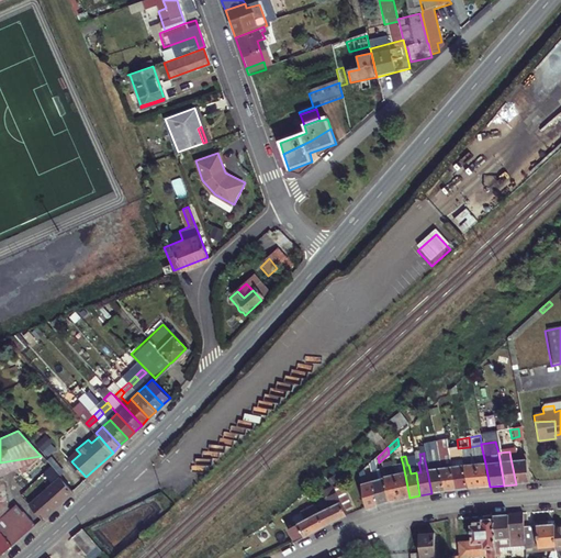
[(528,483),(523,456),(511,458),(516,484),(528,483)]
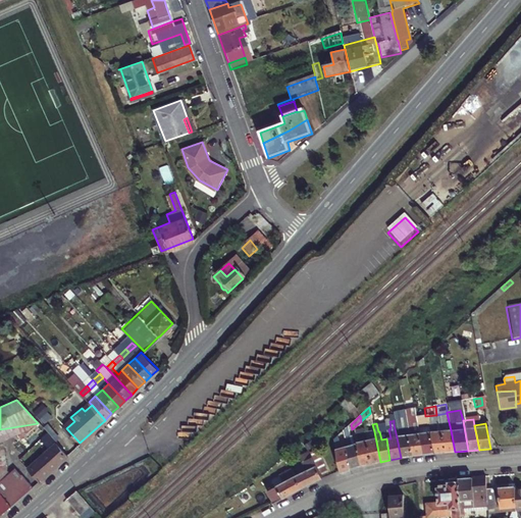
[(342,432),(342,434),(353,431),(352,429),(351,424),(342,432)]
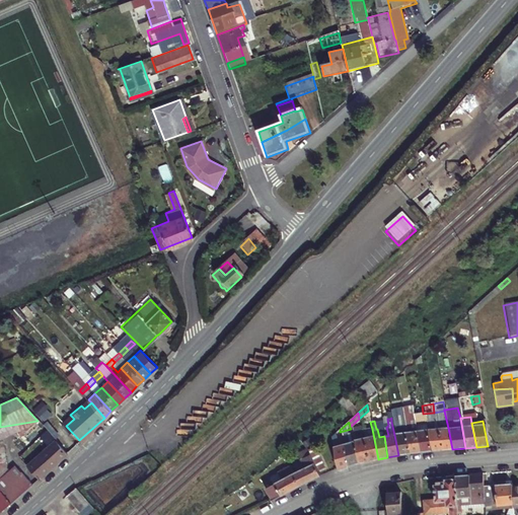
[(33,423),(11,443),(18,451),(42,431),(33,423)]
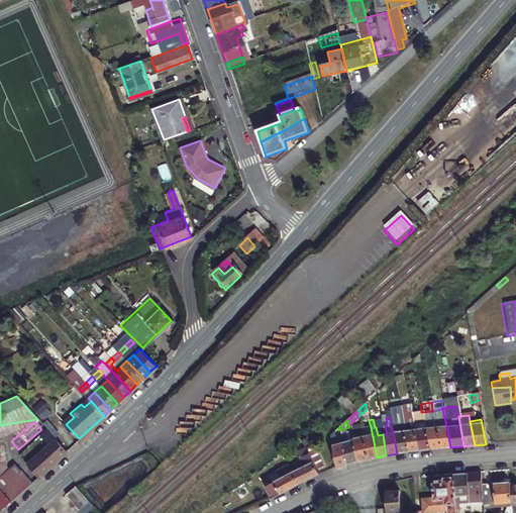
[(435,427),(439,448),(450,447),(446,426),(435,427)]
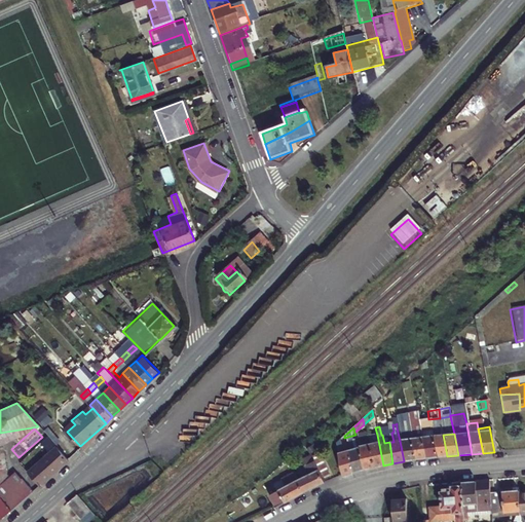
[(373,468),(383,465),(377,435),(367,438),(373,468)]
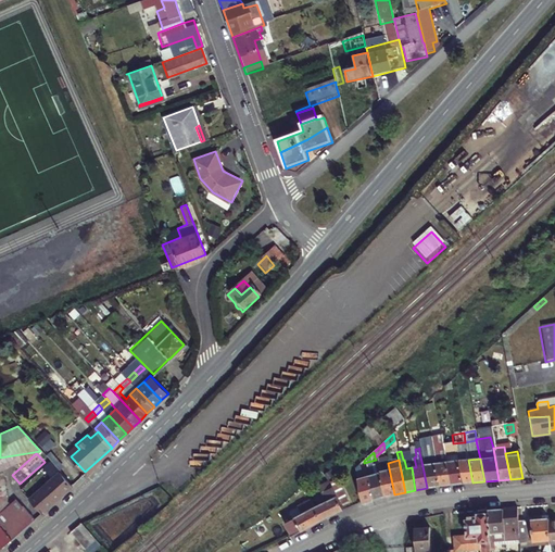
[(461,484),(472,483),(468,460),(456,461),(461,484)]
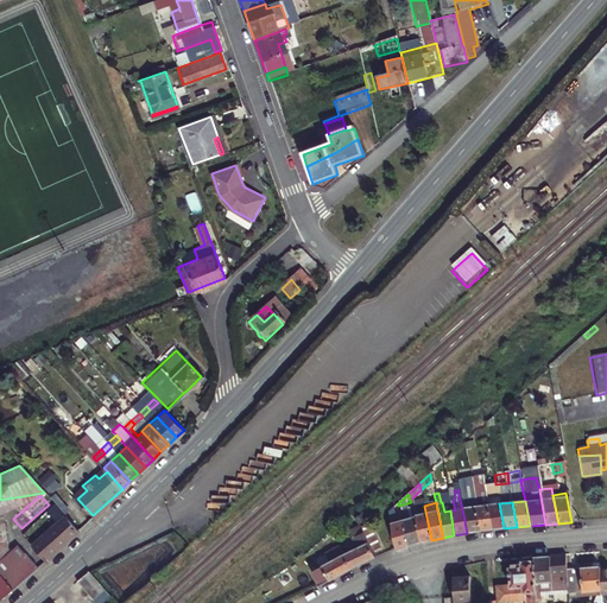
[(387,515),(399,512),(398,506),(398,503),(386,514),(387,515)]
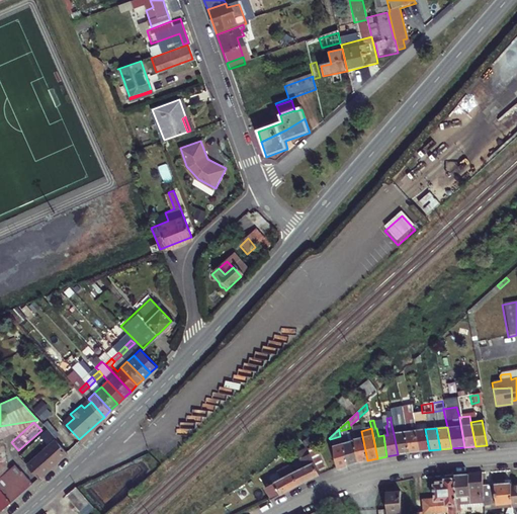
[(429,450),(425,429),(422,430),(415,431),(419,451),(429,450)]
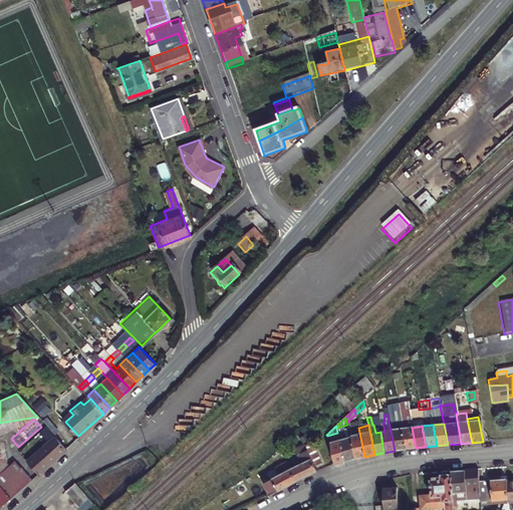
[(354,460),(364,457),(358,428),(348,430),(349,438),(354,460)]
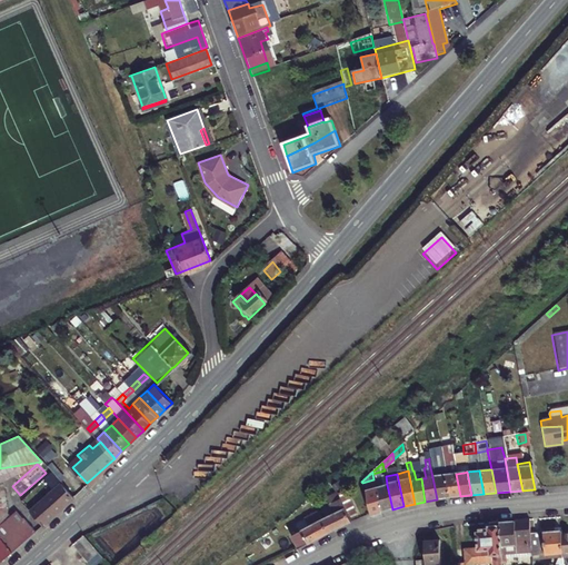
[(448,498),(460,496),(456,474),(444,475),(448,498)]
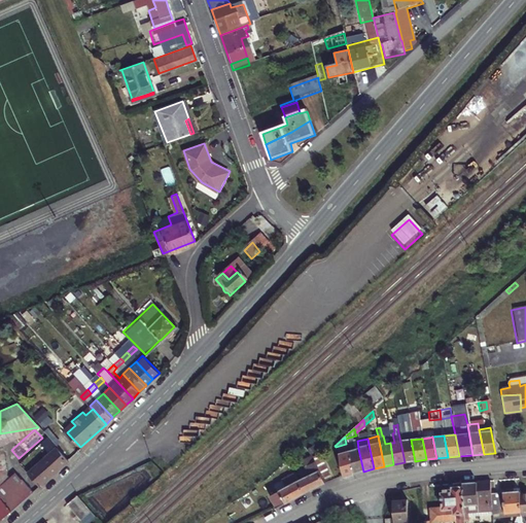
[(405,462),(415,461),(411,440),(400,442),(405,462)]
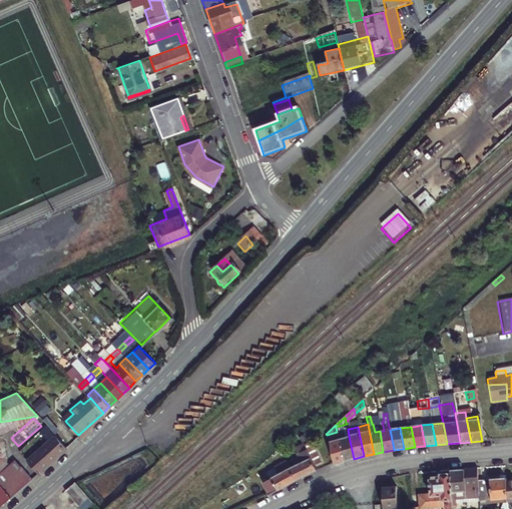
[(304,429),(296,435),(302,443),(310,438),(304,429)]
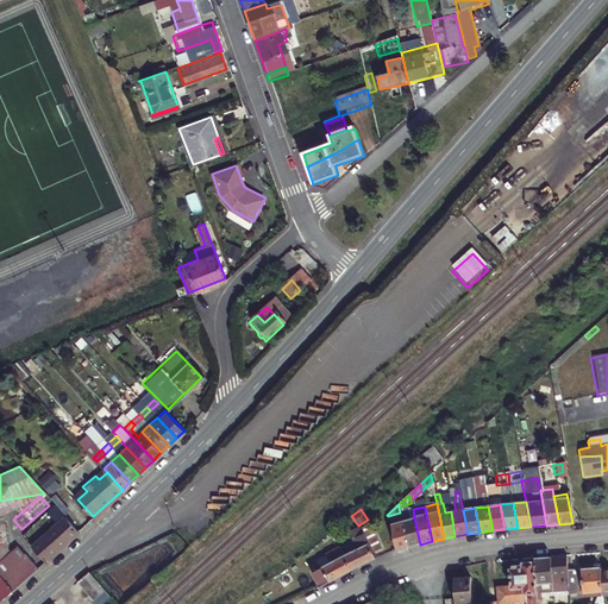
[(77,530),(64,515),(31,545),(45,559),(50,555),(77,530)]
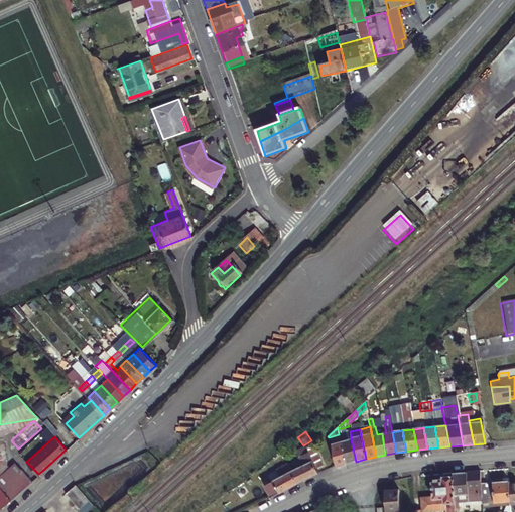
[(345,465),(356,462),(351,439),(341,442),(345,465)]
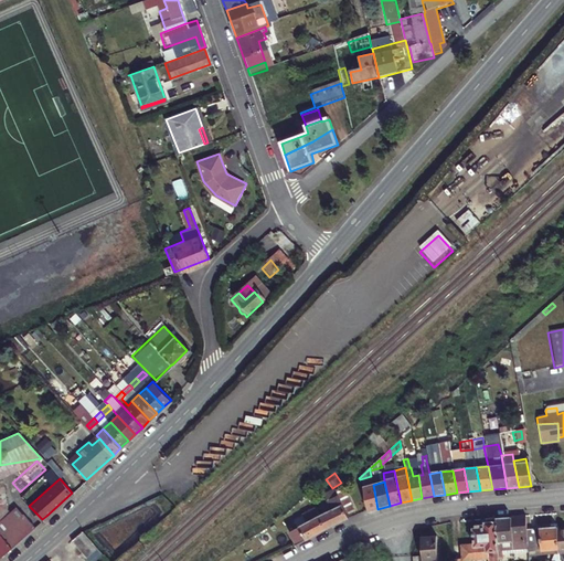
[(365,512),(378,509),(373,485),(361,488),(365,512)]
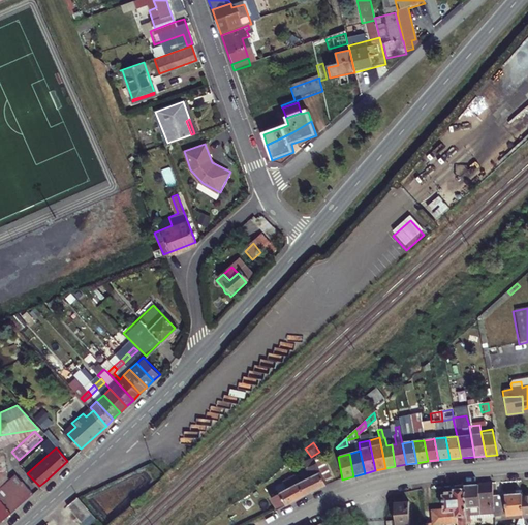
[(309,479),(297,485),(304,497),(324,487),(322,482),(329,477),(318,457),(311,460),(314,465),(305,470),(309,479)]
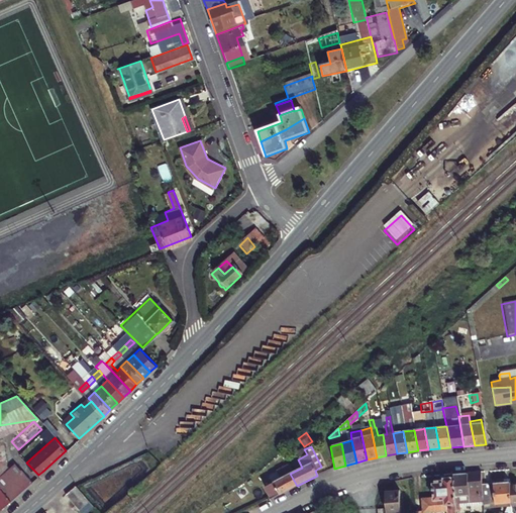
[(5,469),(0,473),(0,478),(4,483),(12,476),(5,469)]
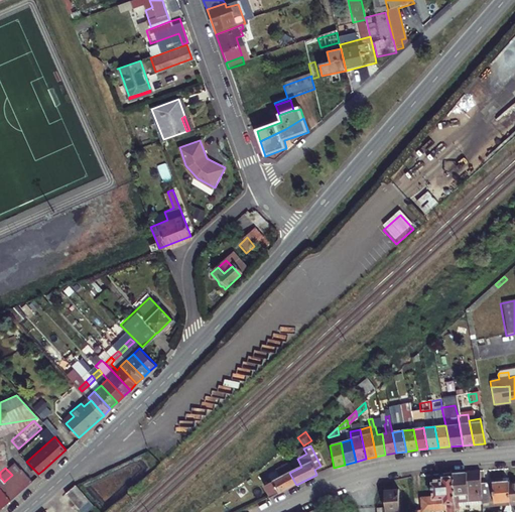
[(12,475),(4,482),(0,485),(11,498),(30,482),(19,469),(12,475)]
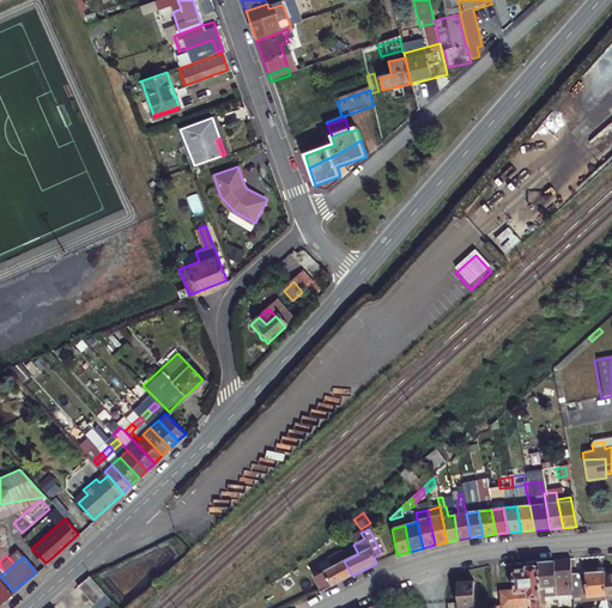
[(313,578),(320,591),(345,579),(352,576),(344,561),(322,572),(323,572),(313,578)]
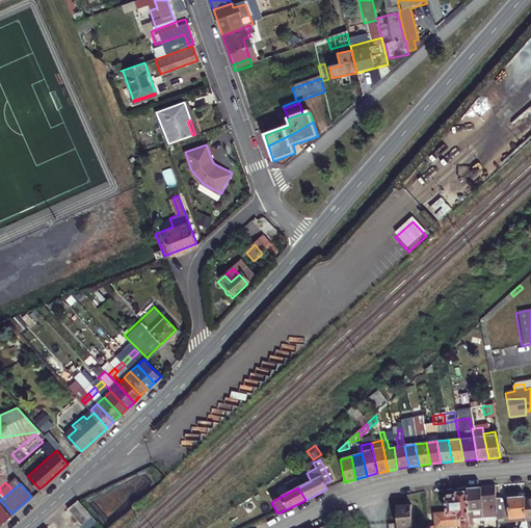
[(267,489),(259,495),(266,503),(274,496),(267,489)]
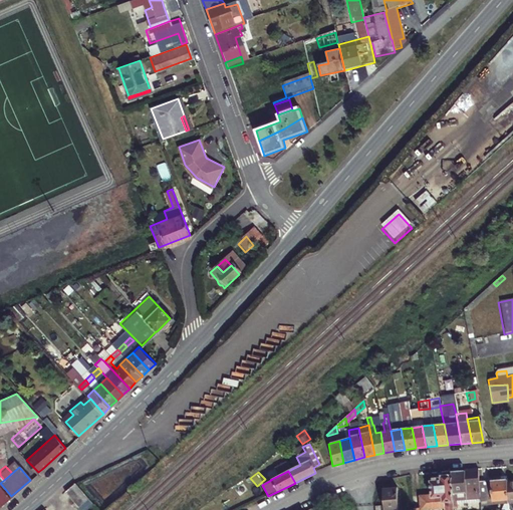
[(452,482),(453,507),(481,506),(480,486),(480,474),(452,476),(452,482)]
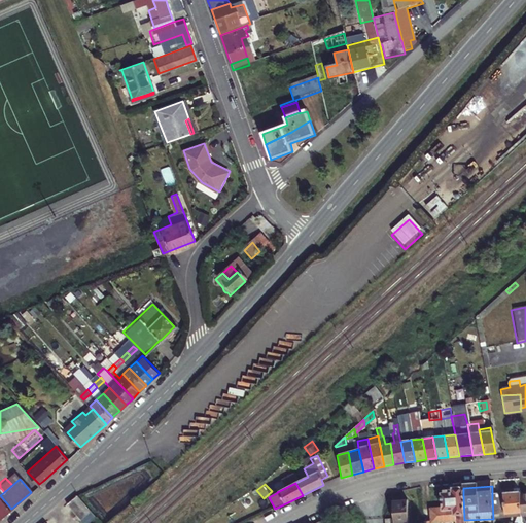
[(464,522),(464,520),(463,494),(453,495),(454,497),(442,498),(443,515),(432,516),(432,522),(464,522)]
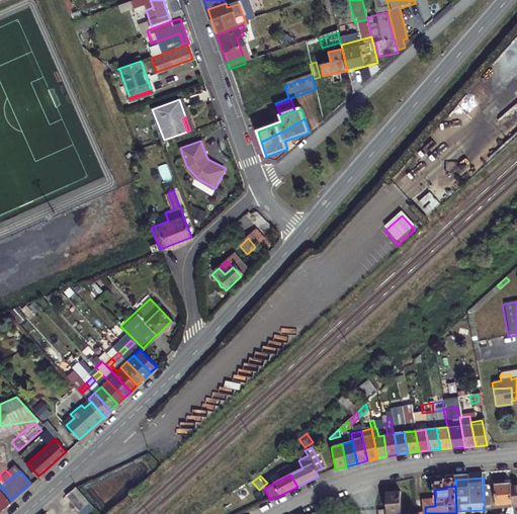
[(0,509),(11,500),(0,487),(0,509)]
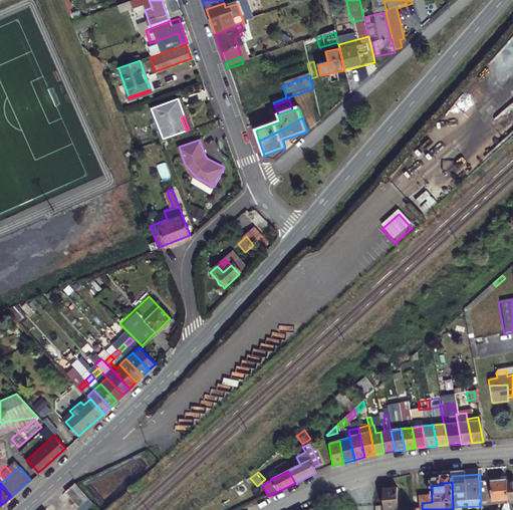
[(480,486),(481,506),(500,505),(500,509),(509,509),(509,508),(507,484),(480,486)]
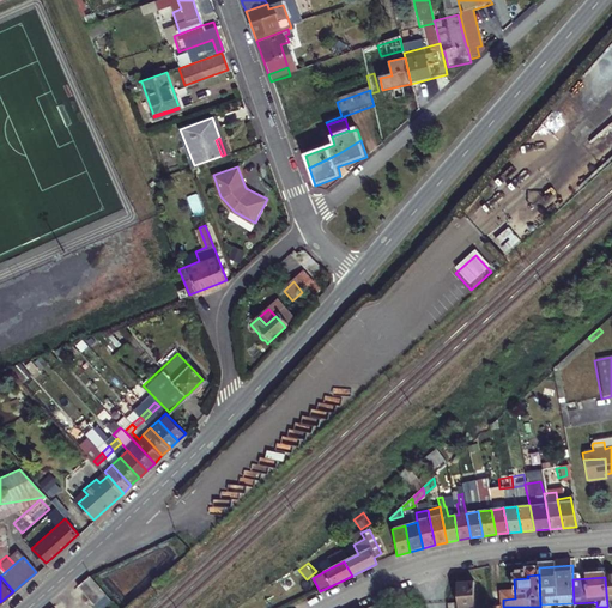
[(88,581),(76,590),(80,596),(92,585),(88,581)]
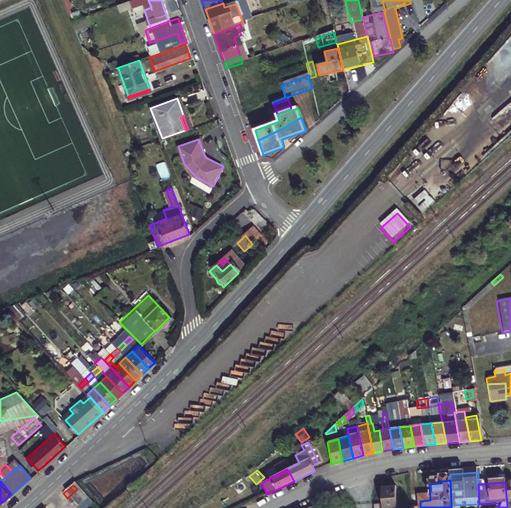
[(82,495),(77,489),(67,498),(72,503),(82,495)]
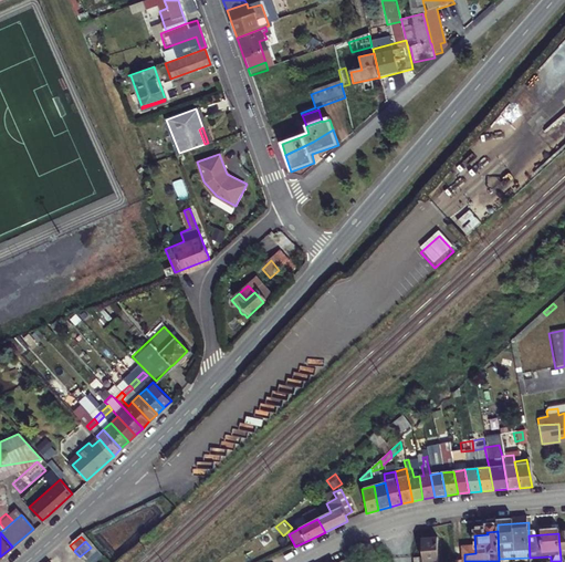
[(438,561),(437,543),(420,544),(421,561),(438,561)]
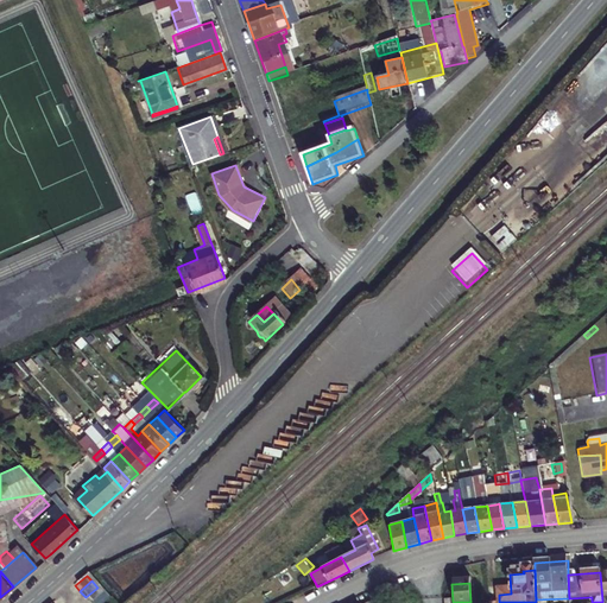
[(92,602),(102,592),(97,588),(86,597),(89,602),(92,602)]
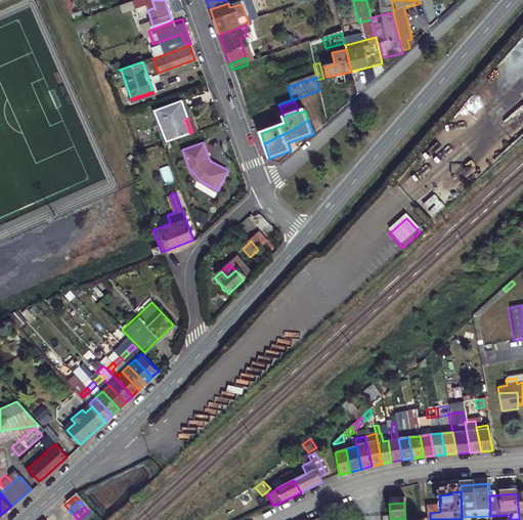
[(89,519),(92,517),(88,511),(79,519),(89,519)]
